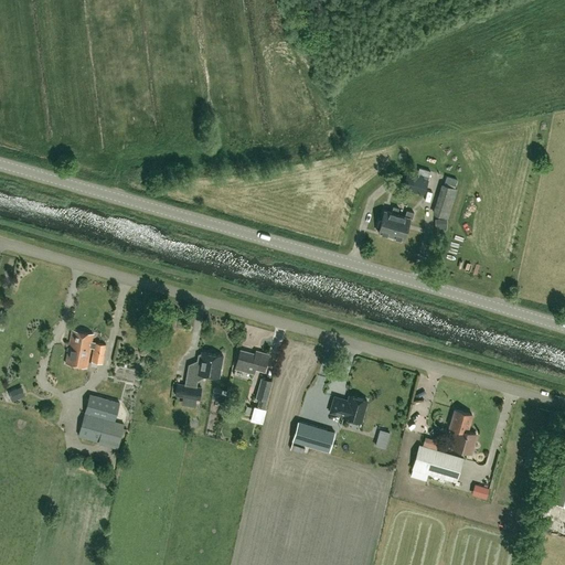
[(419,168),(417,173),(428,178),(430,171),(419,168)]
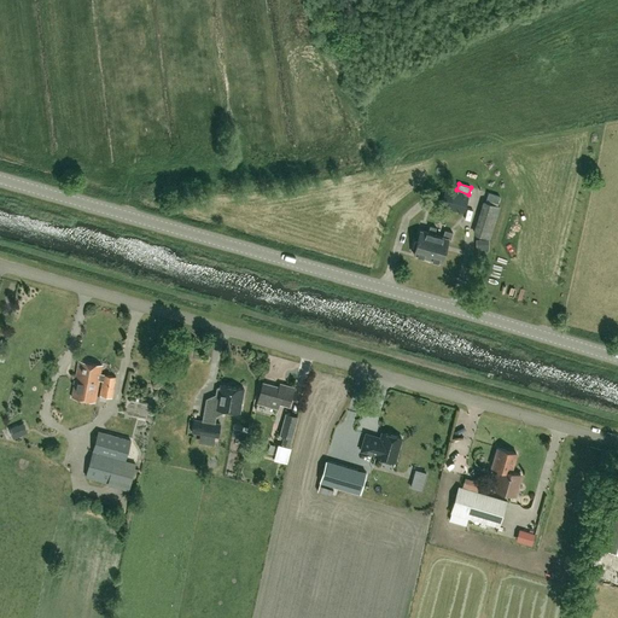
[(445,188),(441,205),(464,214),(468,197),(445,188)]
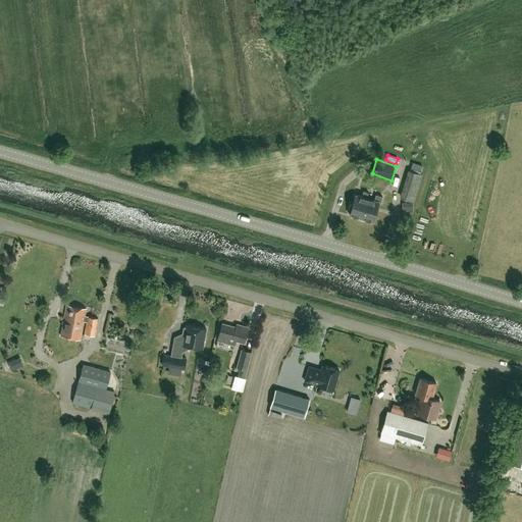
[(411,163),(410,168),(420,171),(422,166),(411,163)]
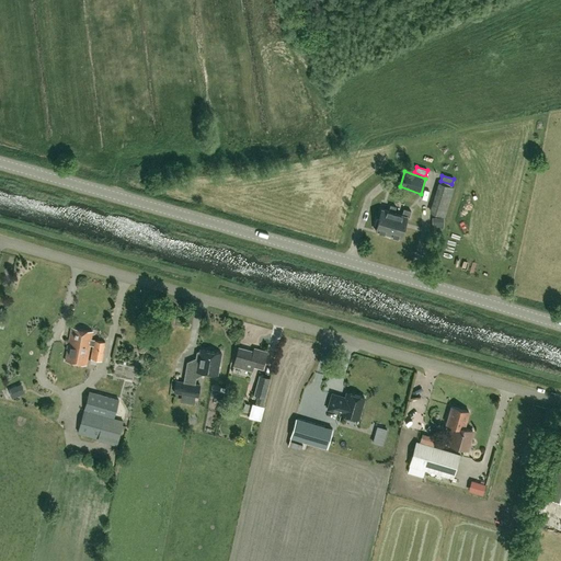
[(432,214),(444,217),(454,189),(441,184),(432,214)]
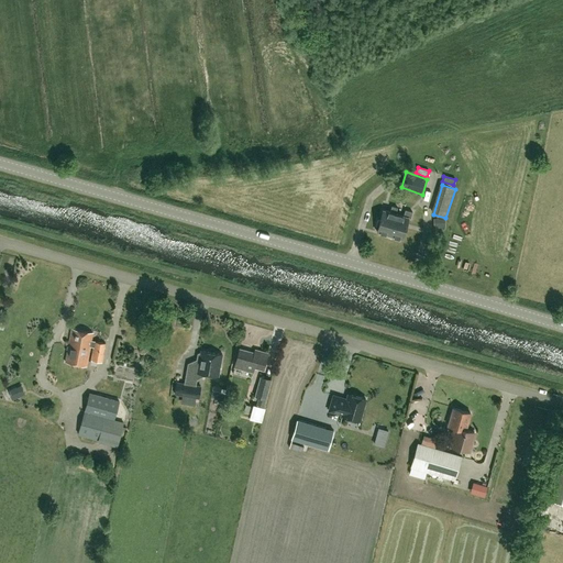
[(395,217),(397,208),(392,206),(390,212),(383,210),(381,220),(378,220),(376,228),(378,228),(377,232),(389,235),(395,218),(395,217)]
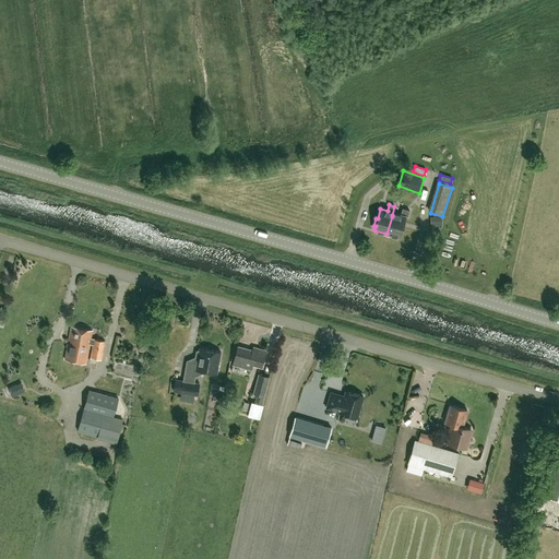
[(392,216),(387,234),(389,235),(389,237),(395,238),(396,237),(400,237),(405,216),(407,216),(409,210),(403,209),(402,215),(393,212),(394,206),(392,215),(392,216)]
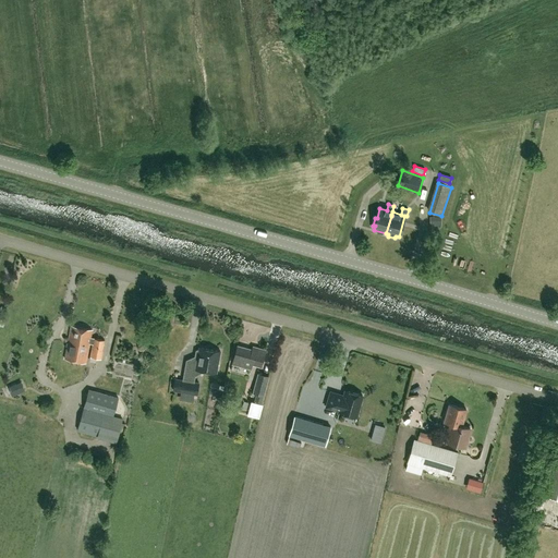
[(440,217),(429,217),(429,226),(440,226),(440,217)]
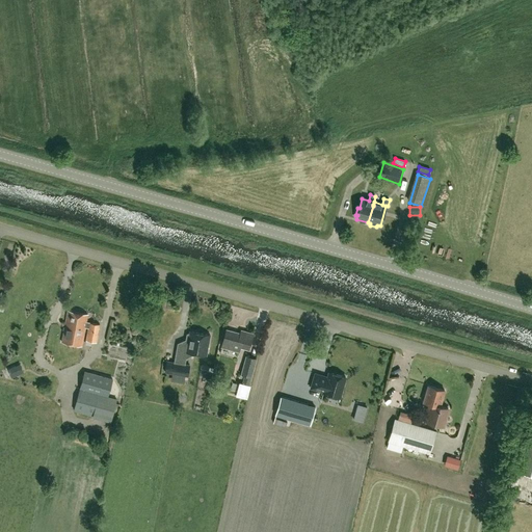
[(75,324),(85,327),(89,327),(87,340),(97,342),(100,324),(86,321),(88,315),(68,311),(64,325),(74,327),(75,324)]
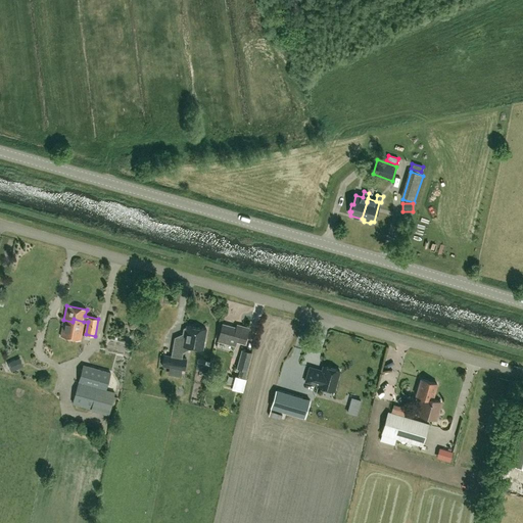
[(73,322),(63,320),(60,335),(81,339),(84,322),(74,319),(73,322)]
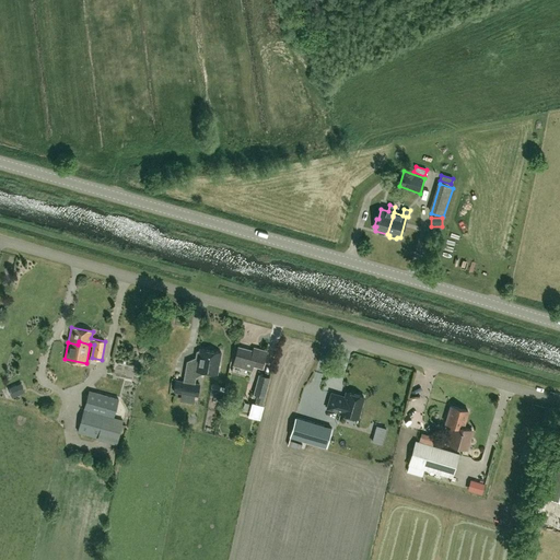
[(261,366),(266,350),(257,348),(256,351),(238,347),(233,364),(252,370),(253,364),(261,366)]
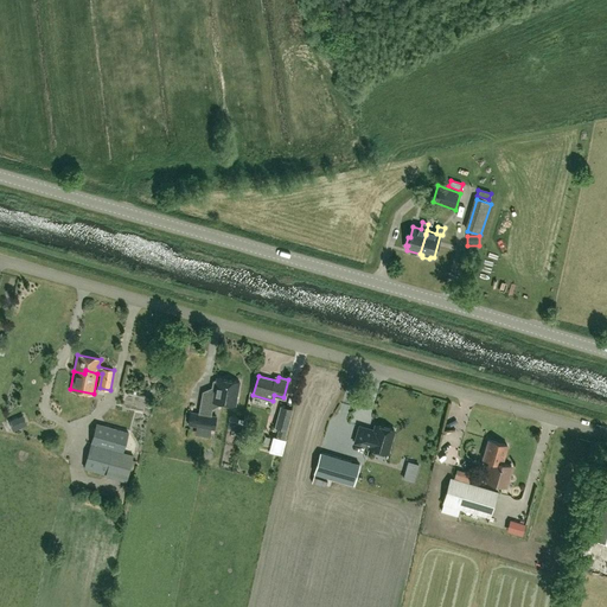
[(216,378),(216,379),(212,381),(211,394),(213,395),(212,402),(236,406),(240,382),(216,378)]
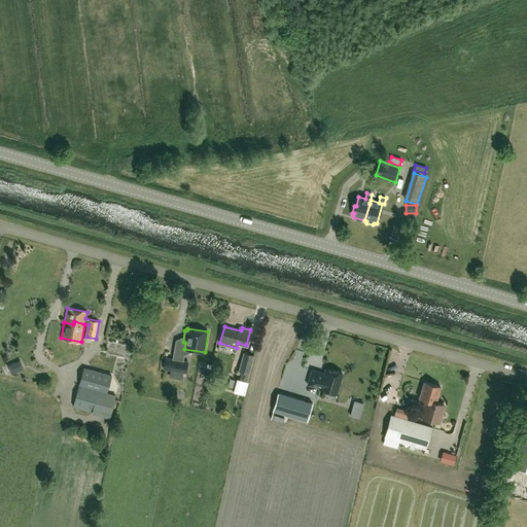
[(241,361),(251,364),(254,355),(243,352),(241,361)]
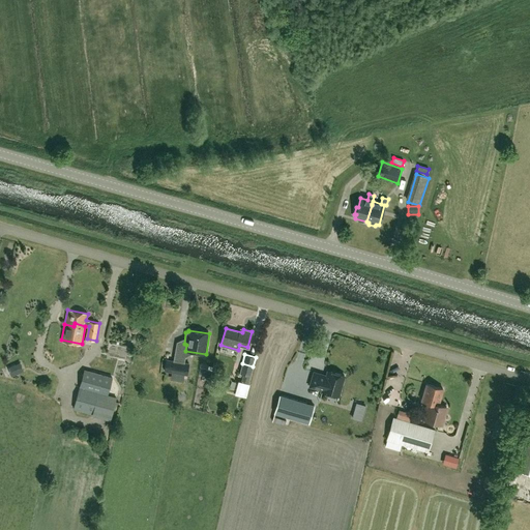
[(164,371),(187,375),(188,363),(166,359),(164,371)]
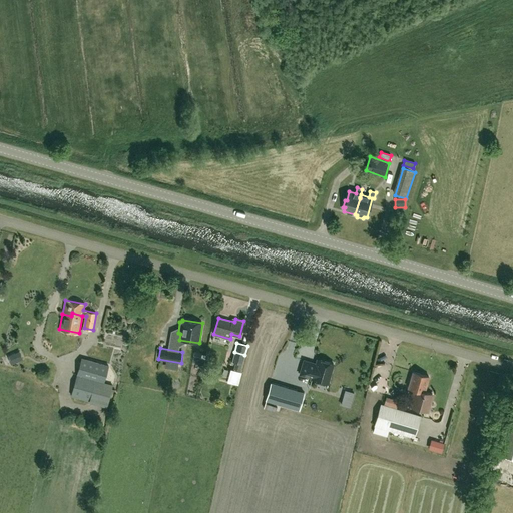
[(10,365),(23,359),(19,351),(7,356),(10,365)]
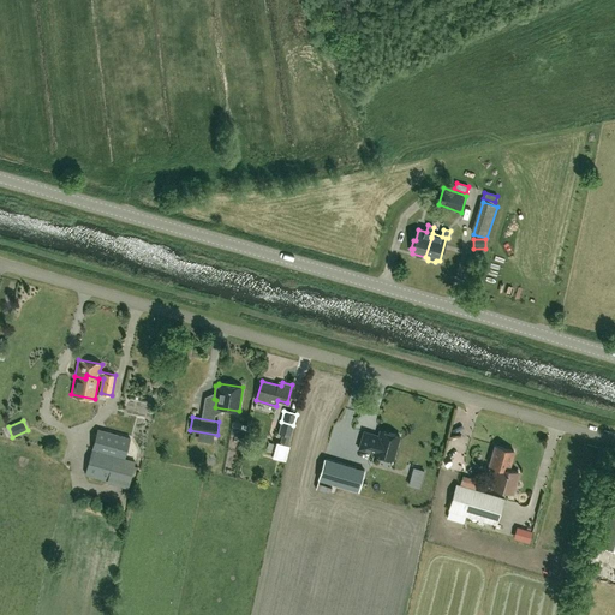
[(293,425),(281,422),(278,434),(281,435),(280,441),(288,445),(293,425)]
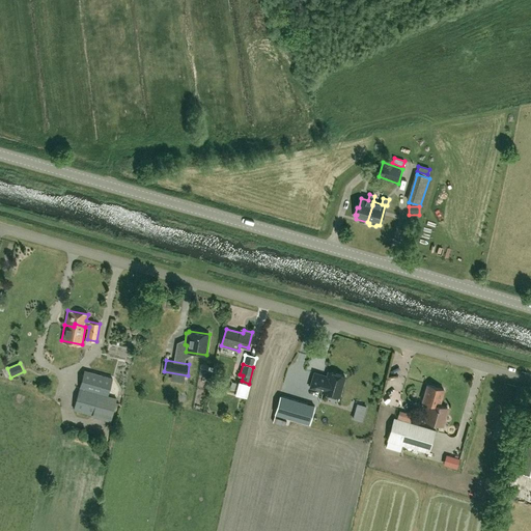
[(85,370),(80,388),(108,396),(113,378),(85,370)]
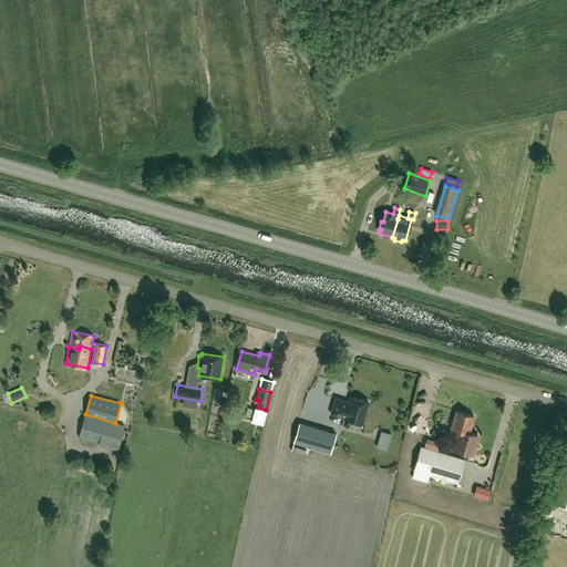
[(336,398),(331,413),(344,418),(344,419),(362,423),(368,402),(350,397),(349,402),(336,398)]
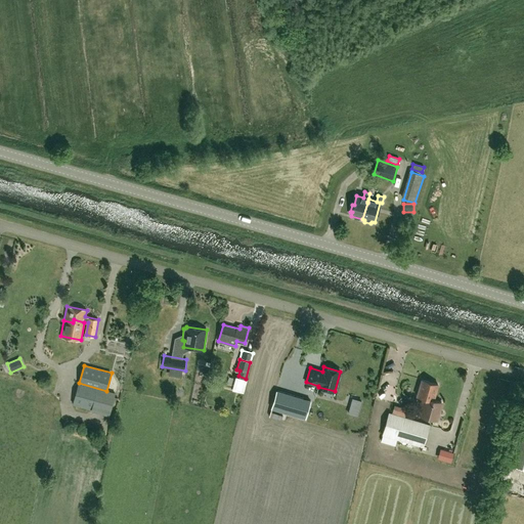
[(235,377),(232,389),(243,392),(247,380),(235,377)]
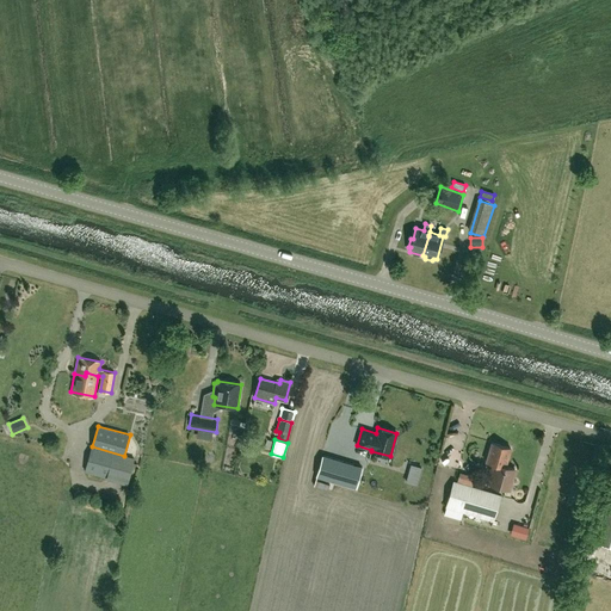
[(493,444),(488,462),(487,462),(494,464),(505,467),(506,467),(511,450),(493,444)]
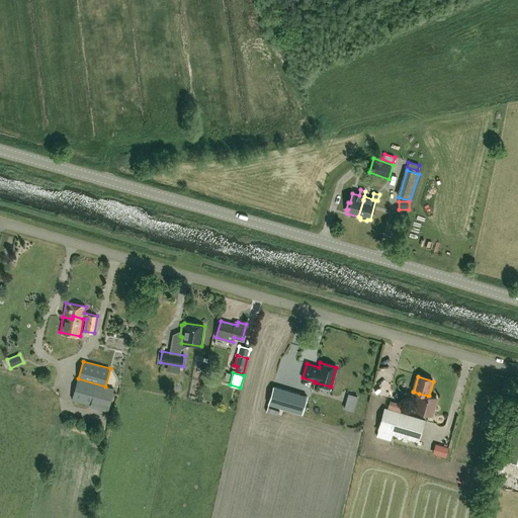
[(105,386),(78,378),(72,399),(90,404),(91,402),(108,407),(114,389),(105,386)]
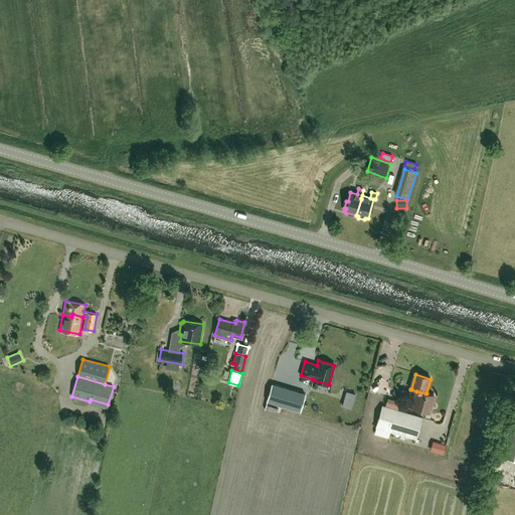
[(310,390),(277,381),(273,398),(305,407),(310,390)]
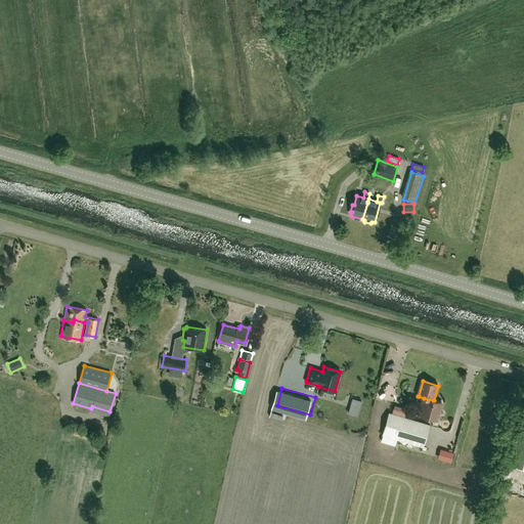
[(424,398),(418,396),(418,397),(425,399),(420,416),(437,421),(442,403),(434,401),(434,400),(433,400),(424,398)]
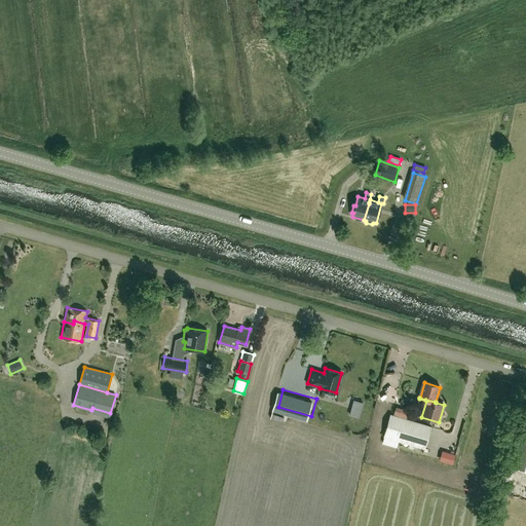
[(396,406),(395,412),(409,416),(410,409),(396,406)]
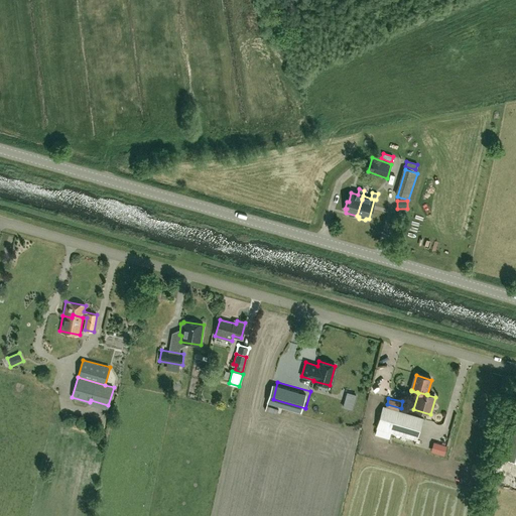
[(417,440),(423,419),(384,408),(378,429),(417,440)]
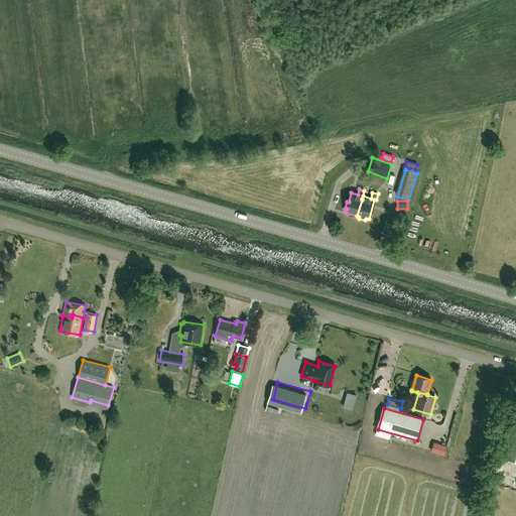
[(515,463),(515,429),(511,428),(503,459),(515,463)]
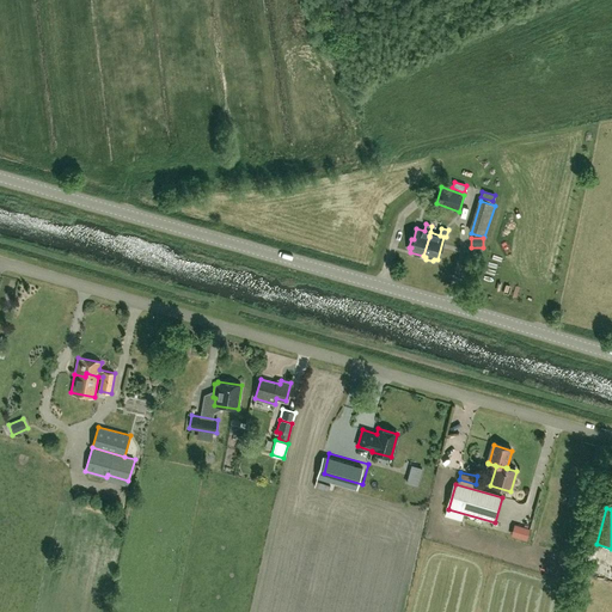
[(522,527),(519,537),(526,539),(530,530),(522,527)]
